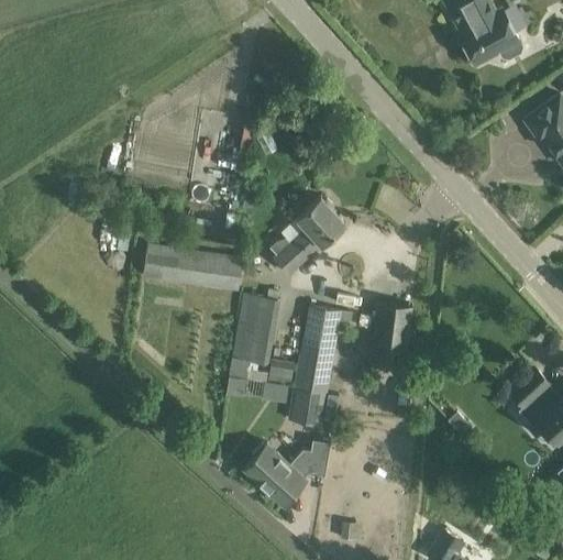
[(456,34),(457,35),(474,66),(497,54),(499,58),(507,59),(518,54),(520,47),(517,43),(520,41),(503,9),(494,13),(486,0),(443,0),(461,32),(456,34)]
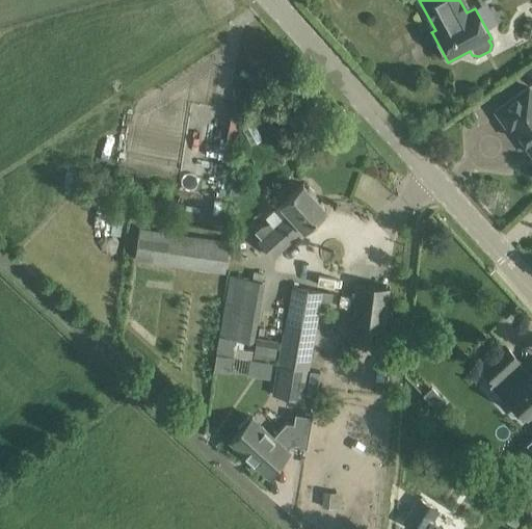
[(531,96),(529,90),(496,113),(509,133),(513,131),(531,157),(531,96)]
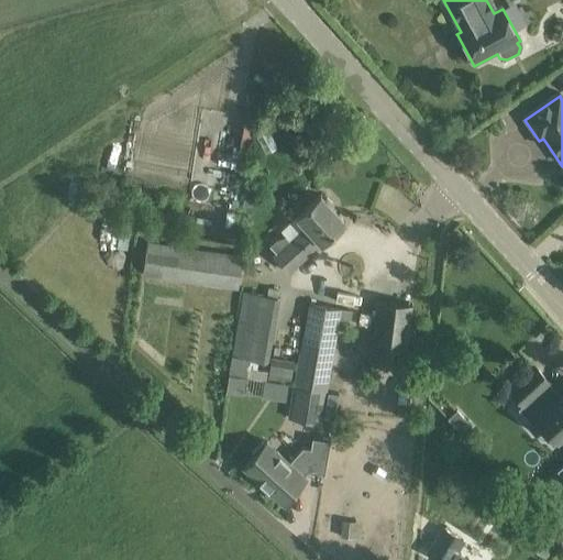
[(320,197),(305,212),(296,219),(306,230),(289,244),(284,239),(276,242),(269,249),(276,256),(274,259),(288,275),(320,245),(321,246),(345,226),(320,197)]
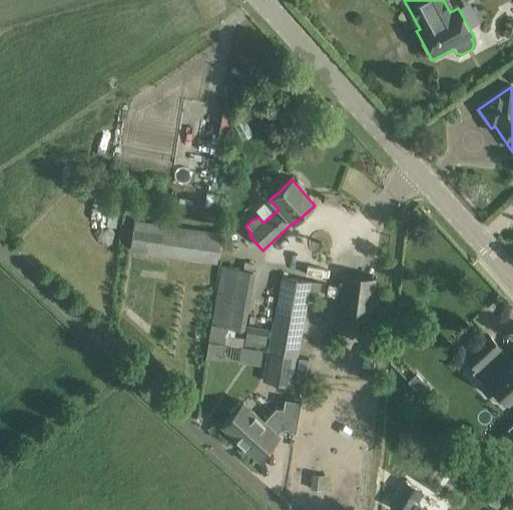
[(220,236),(134,224),(129,251),(216,265),(220,236)]
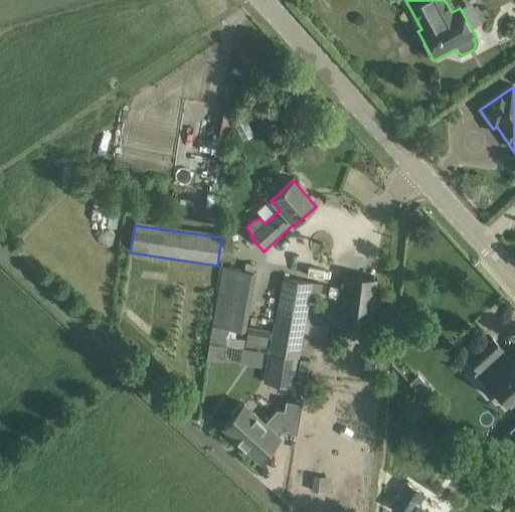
[(243,334),(253,275),(230,271),(226,294),(219,293),(212,329),(243,334)]
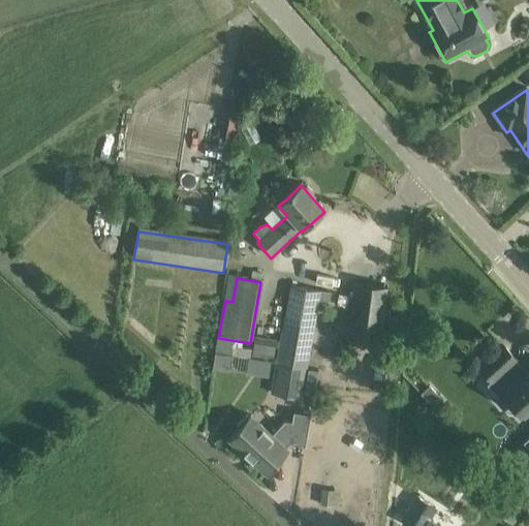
[(379,343),(386,288),(354,284),(347,338),(379,343)]
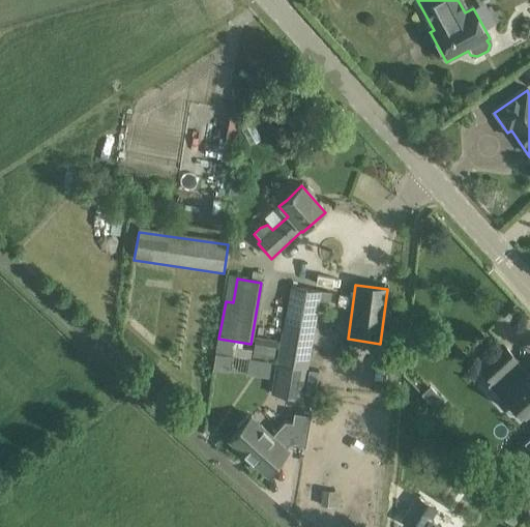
[(292,288),(272,396),(301,401),(320,293),(292,288)]
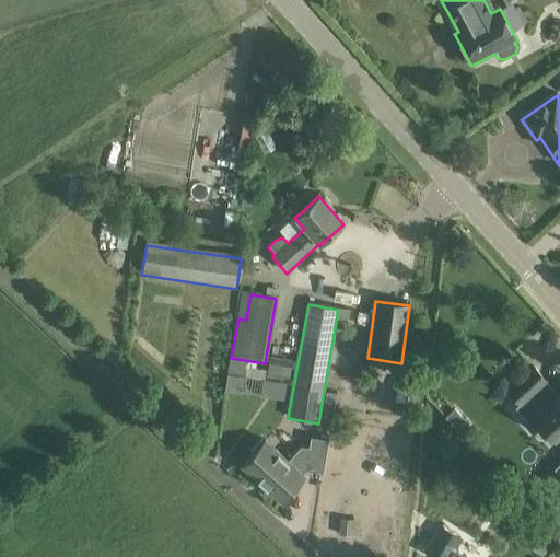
[(289,382),(291,362),(268,359),(266,379),(289,382)]
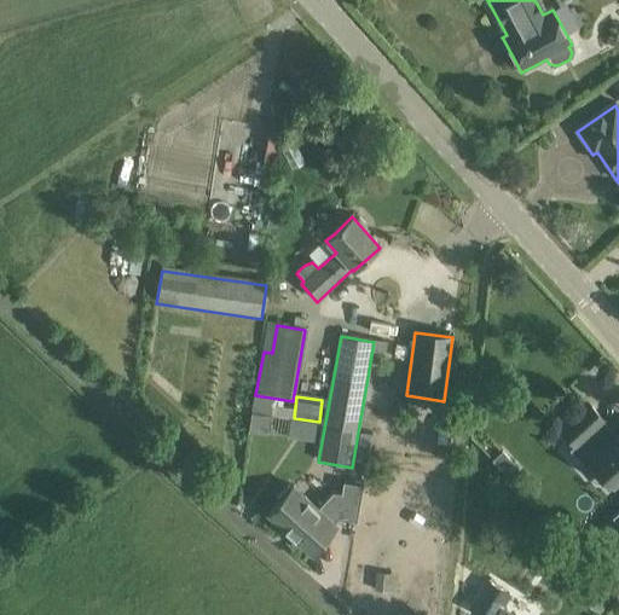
[(293,417),(294,407),(273,405),(272,415),(293,417)]
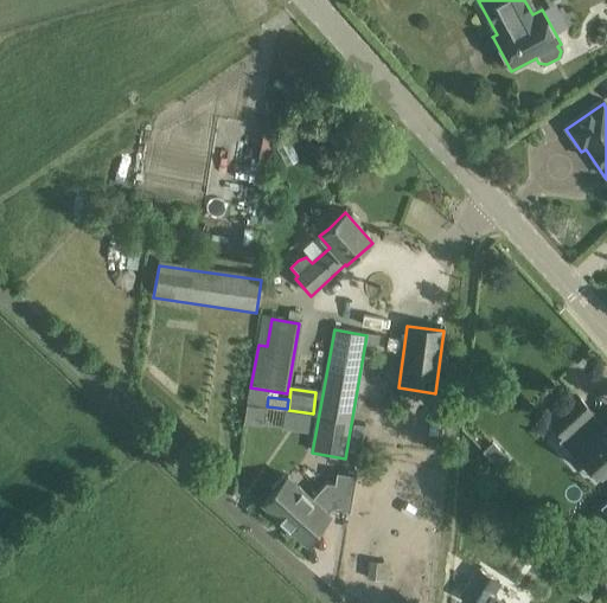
[(577,399),(551,424),(564,438),(586,418),(592,414),(577,399)]
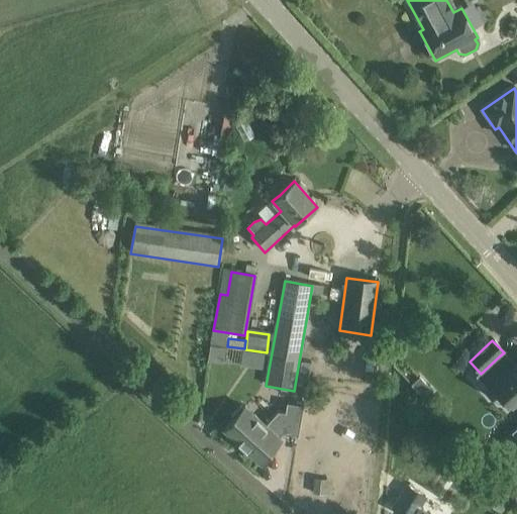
[(376,353),(367,352),(366,366),(374,367),(376,353)]
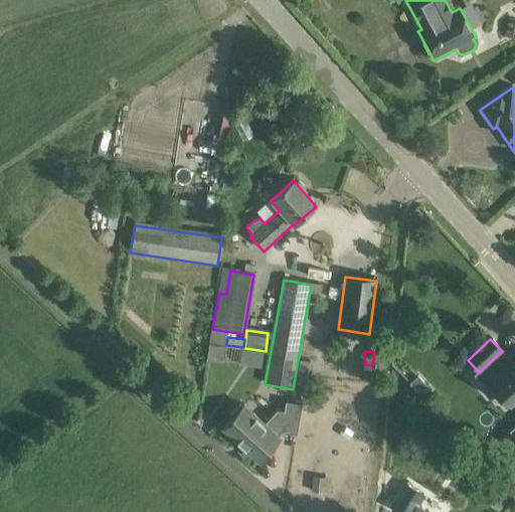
[(514,360),(508,367),(497,355),(479,372),(474,376),(505,409),(510,405),(510,406),(513,404),(514,405),(514,360)]
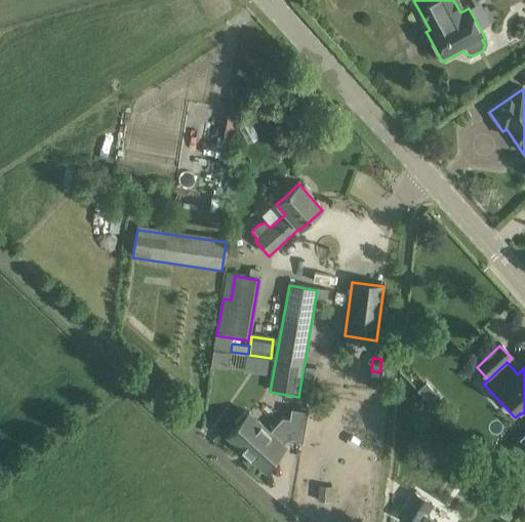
[(308,414),(291,411),(289,420),(282,419),(270,434),(248,414),(247,415),(244,413),(235,425),(237,427),(227,438),(242,451),(241,452),(242,452),(243,451),(248,456),(247,457),(248,458),(249,457),(264,471),(284,447),(283,446),(286,442),(303,445),(308,414)]
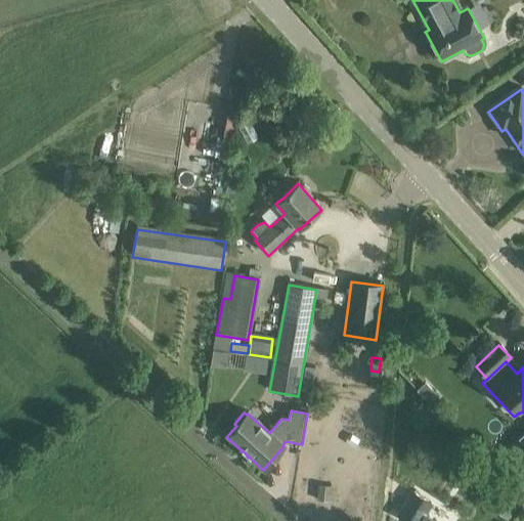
[(411,492),(397,516),(403,520),(422,520),(433,506),(411,492)]
